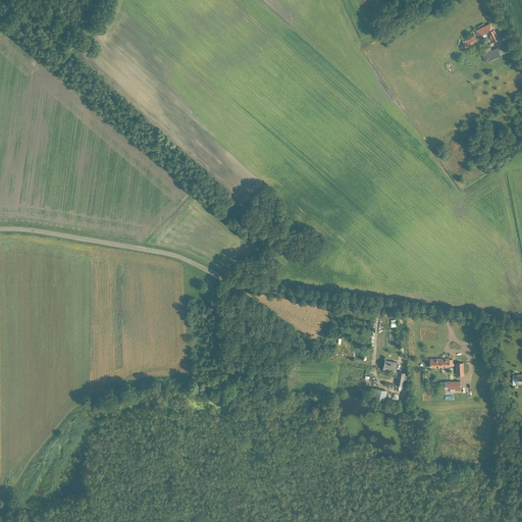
[(493,28),(490,23),(489,23),(485,27),(475,31),(478,36),(482,34),(483,35),(487,33),(490,39),(491,38),(493,41),(494,41),(499,39),(493,29),(492,30),(492,29),(493,28)]
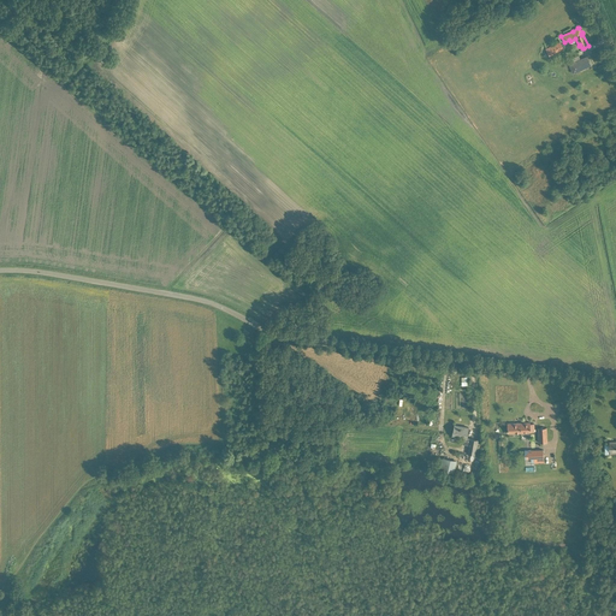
[(552,54),(563,49),(561,42),(550,47),(546,49),(549,55),(552,54)]
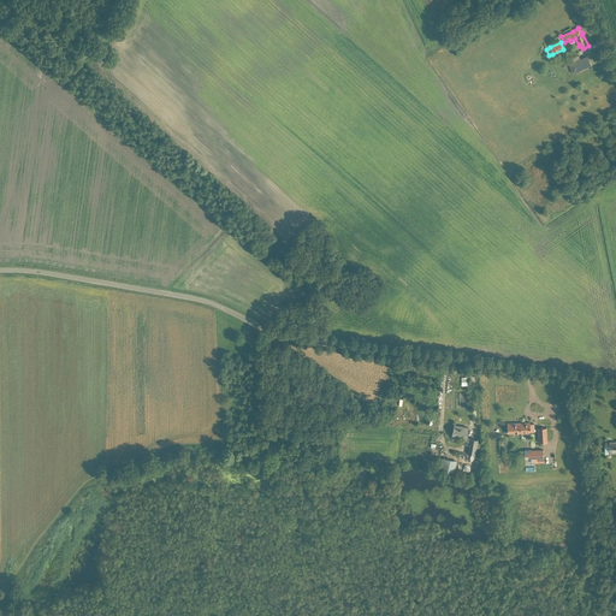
[(578,71),(586,67),(591,65),(587,57),(580,59),(574,63),(578,71)]
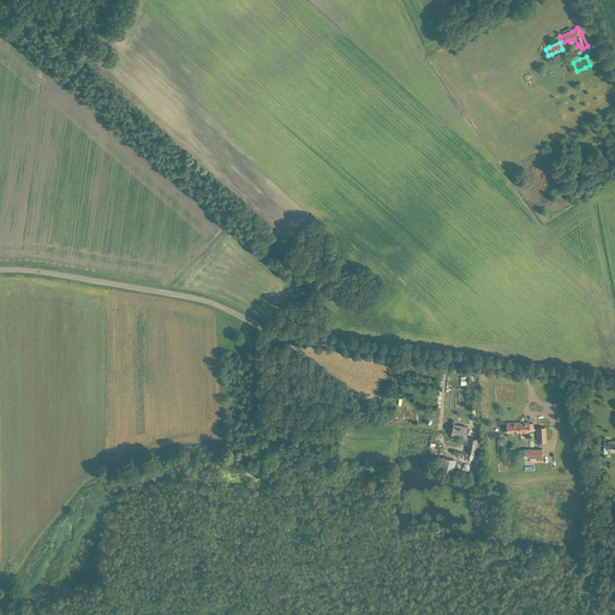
[(533,423),(530,423),(530,422),(507,423),(507,433),(533,431),(533,423)]
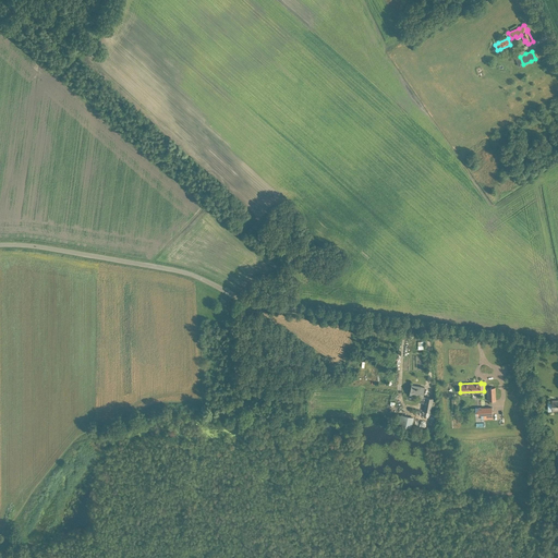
[(410,395),(420,397),(419,402),(425,403),(424,411),(431,412),(433,399),(426,398),(423,397),(424,392),(425,387),(412,385),(411,390),(410,395)]
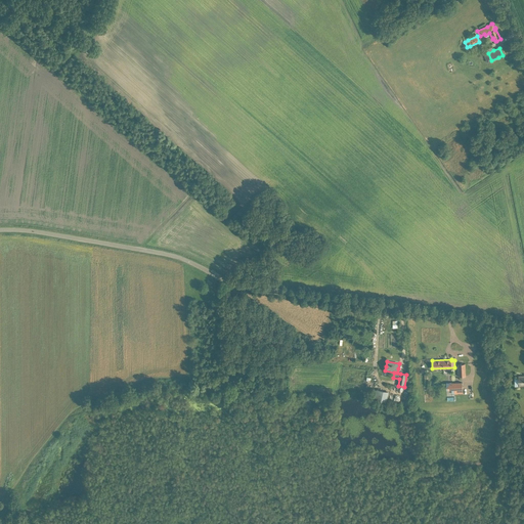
[(462,382),(450,383),(450,390),(454,390),(454,393),(463,392),(462,382)]
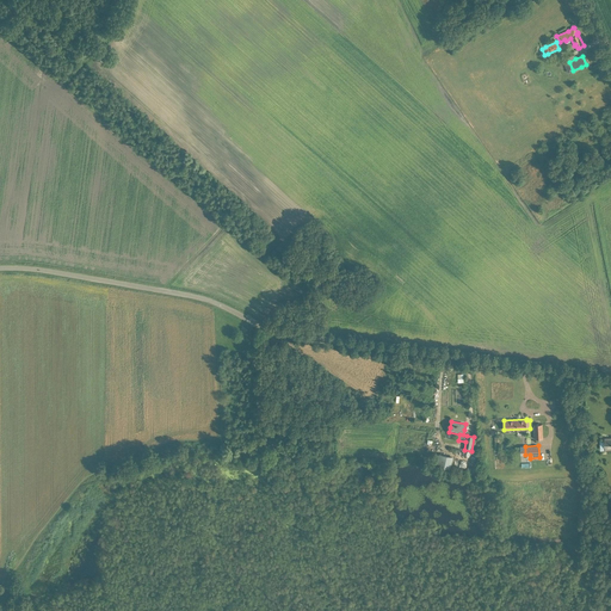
[(439,454),(437,466),(449,468),(452,457),(439,454)]
